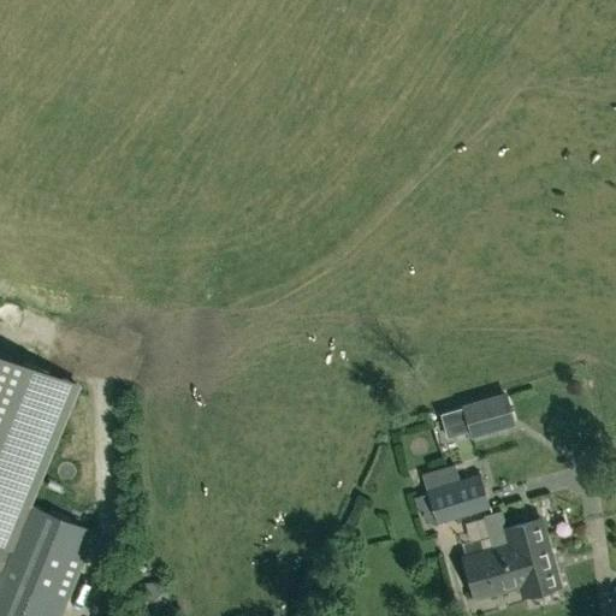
[(0,575),(11,549),(10,549),(28,504),(77,385),(0,354),(0,575)]
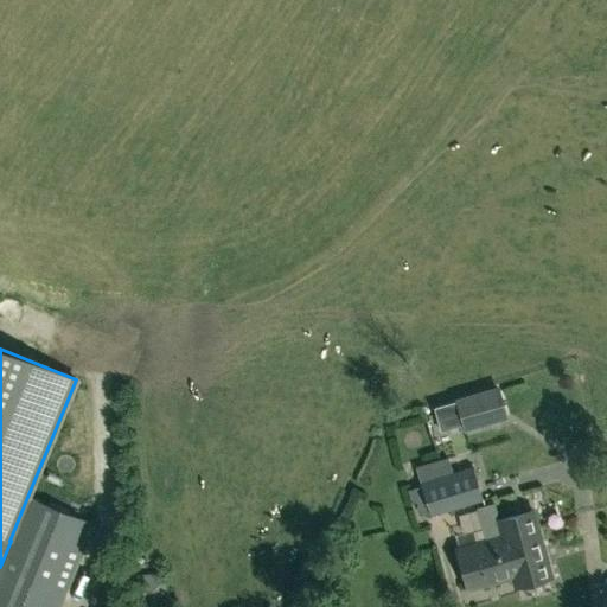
[(464,432),(508,419),(499,388),(433,407),(440,430),(462,425),(464,432)]
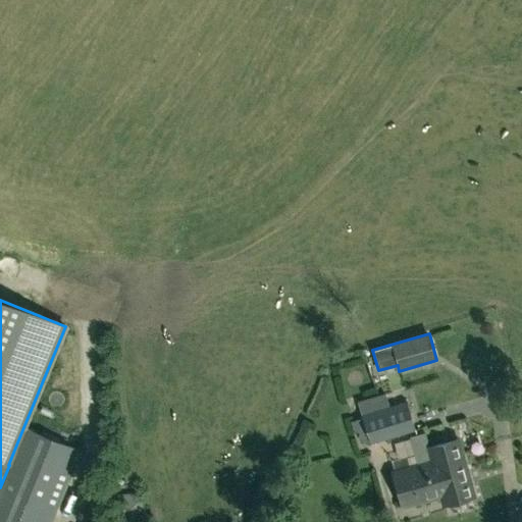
[(408,402),(381,410),(389,438),(415,430),(408,402)]
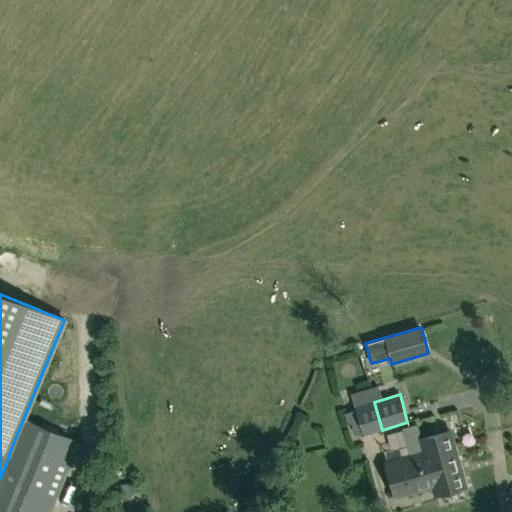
[(382,430),(374,402),(353,408),(363,437),(408,423),(407,422),(382,430)]
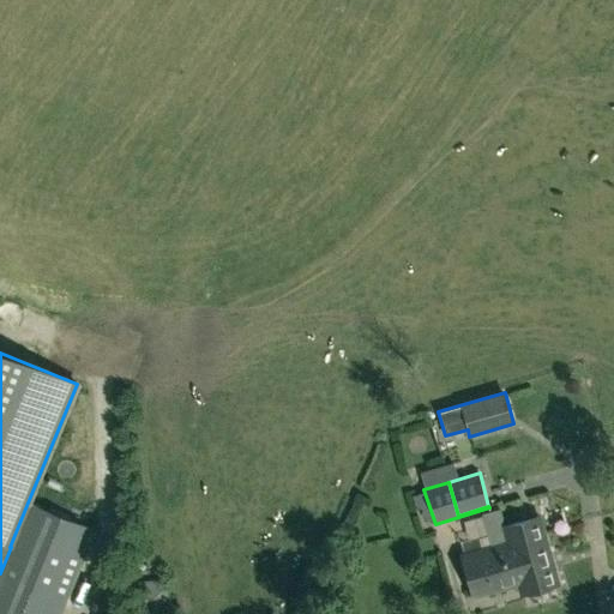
[(11,547),(0,573),(0,613),(60,613),(91,539),(95,531),(28,503),(10,547),(11,547)]
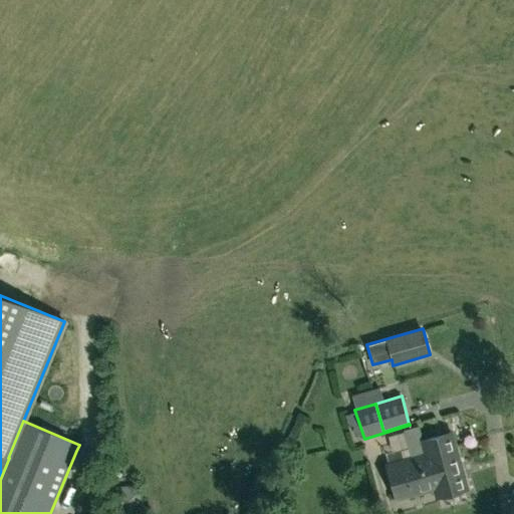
[(435,489),(417,427),(404,431),(412,459),(387,466),(396,500),(435,489)]
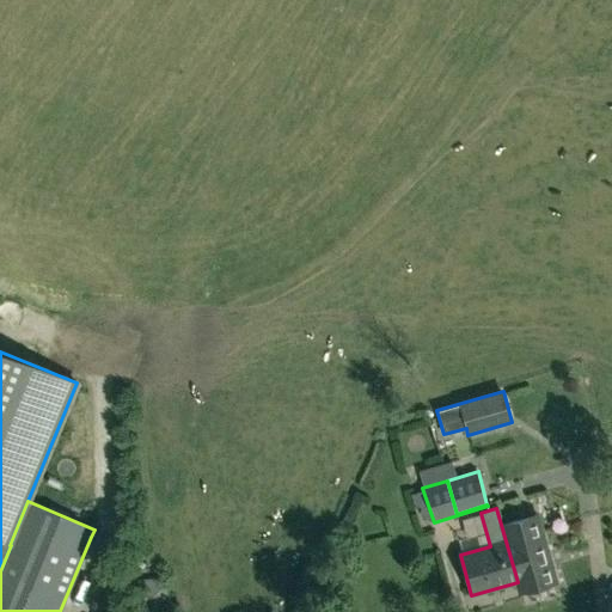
[(556,583),(543,537),(542,531),(525,536),(520,520),(503,524),(500,508),(496,508),(518,582),(520,593),(556,583)]
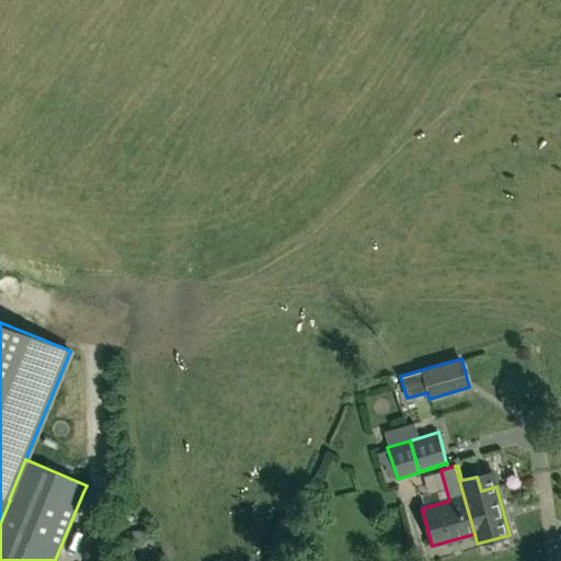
All buildings are outlined.
